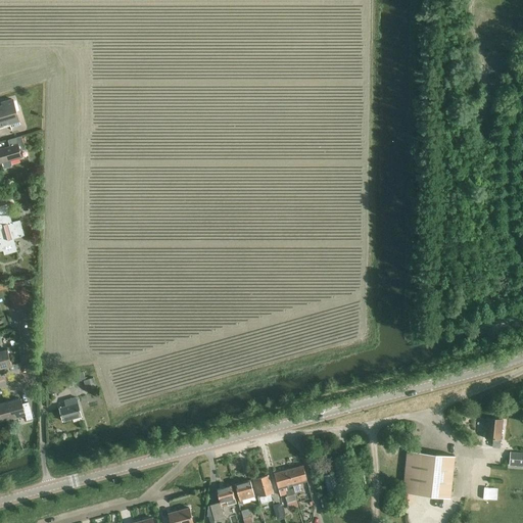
[(2,106),(0,106),(0,126),(9,124),(10,128),(20,125),(13,100),(1,103),(2,106)]
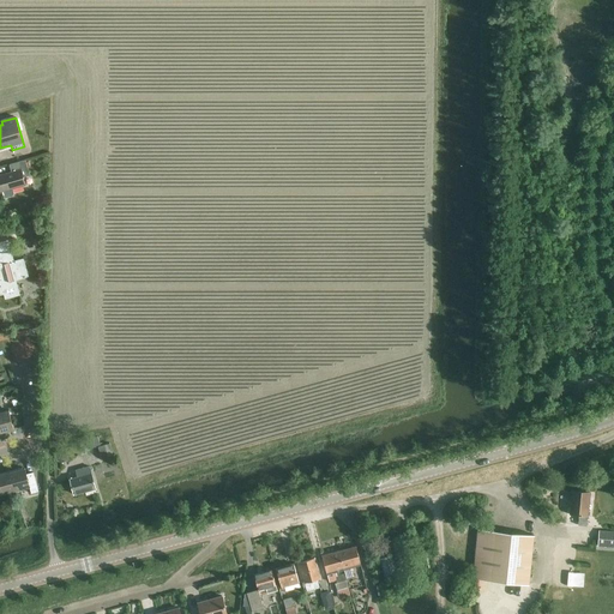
[(14,193),(12,188),(25,185),(23,178),(29,175),(25,160),(8,164),(11,172),(0,175),(0,192),(1,192),(4,199),(13,196),(14,193)]
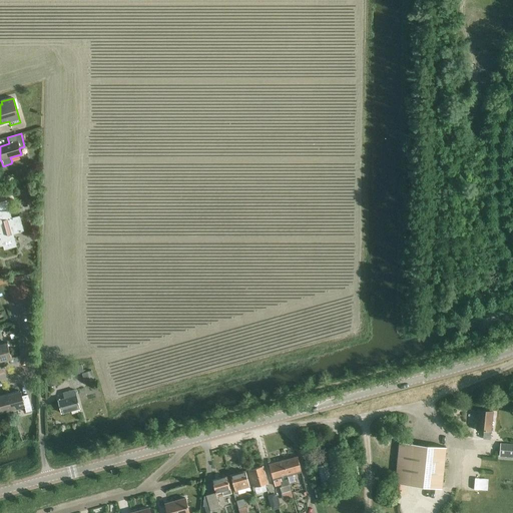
[(14,186),(4,189),(6,196),(16,193),(14,186)]
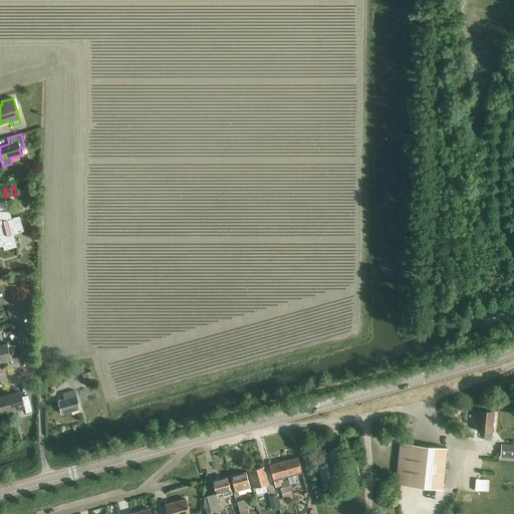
[(11,218),(4,193),(0,193),(0,246),(3,246),(4,250),(17,247),(13,235),(23,232),(19,216),(11,218)]
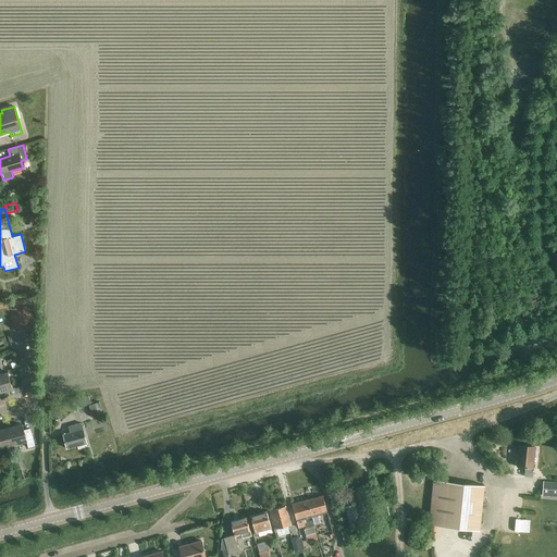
[(0,374),(0,392),(13,388),(8,372),(0,374)]
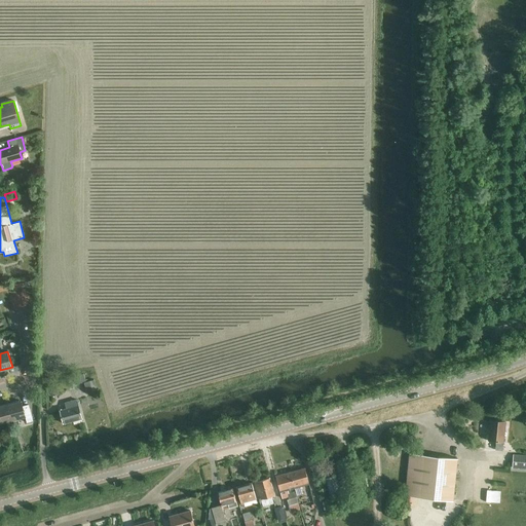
[(97,390),(94,380),(86,382),(83,374),(75,376),(77,384),(83,382),(86,392),(97,390)]
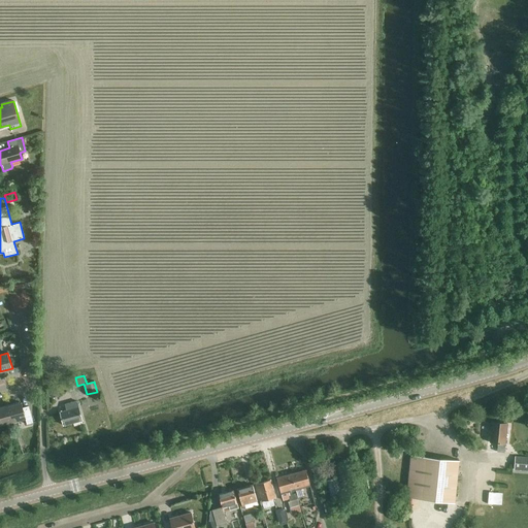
[(58,397),(56,389),(50,391),(52,399),(58,397)]
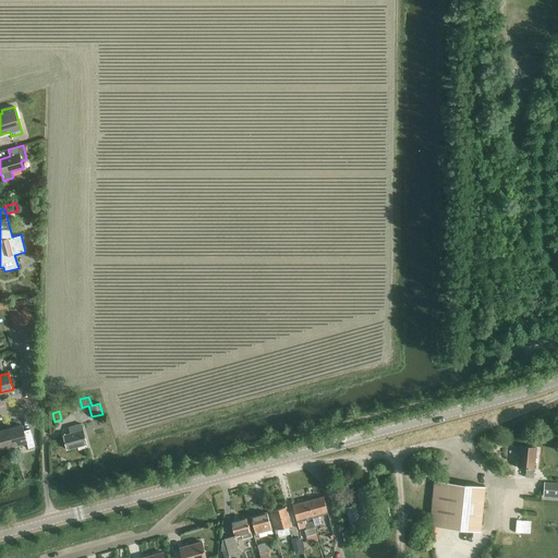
[(70,433),(64,434),(62,435),(67,449),(86,444),(81,424),(69,428),(70,433)]
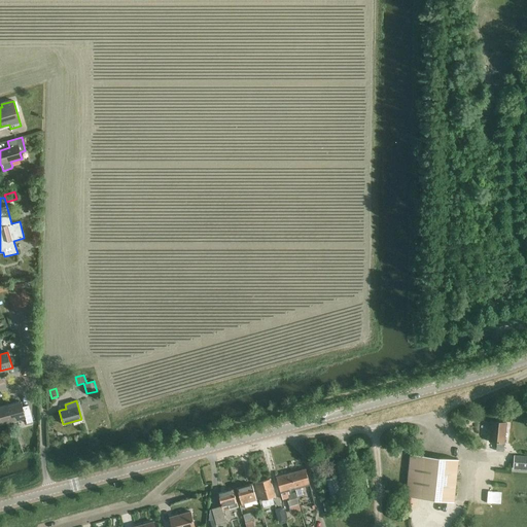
[(9,405),(13,420),(26,417),(28,424),(34,422),(30,409),(24,411),(22,402),(21,402),(20,401),(9,405)]
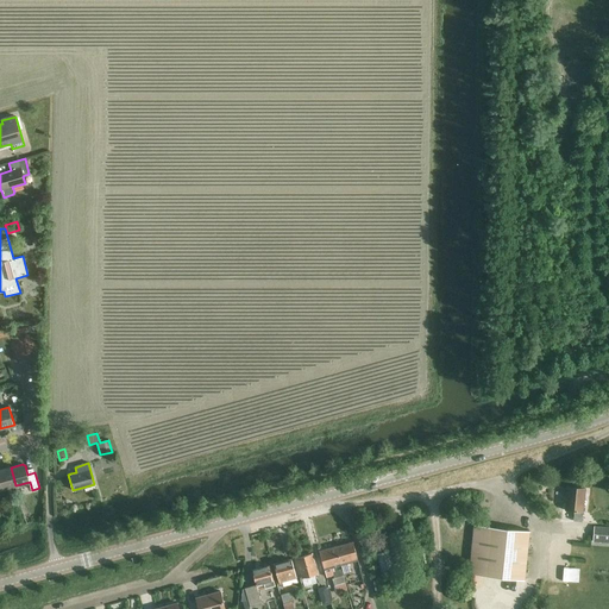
[(0,490),(16,485),(11,468),(0,469),(0,497),(2,497),(0,490)]
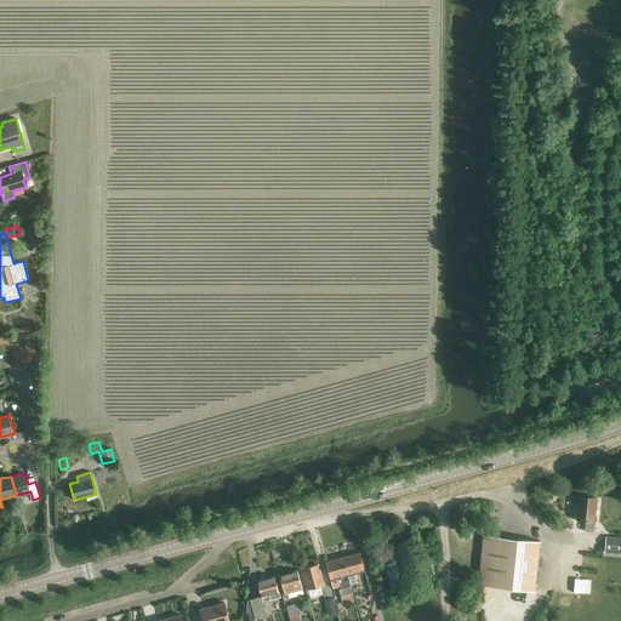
[(597,497),(579,496),(576,520),(594,523),(597,497)]
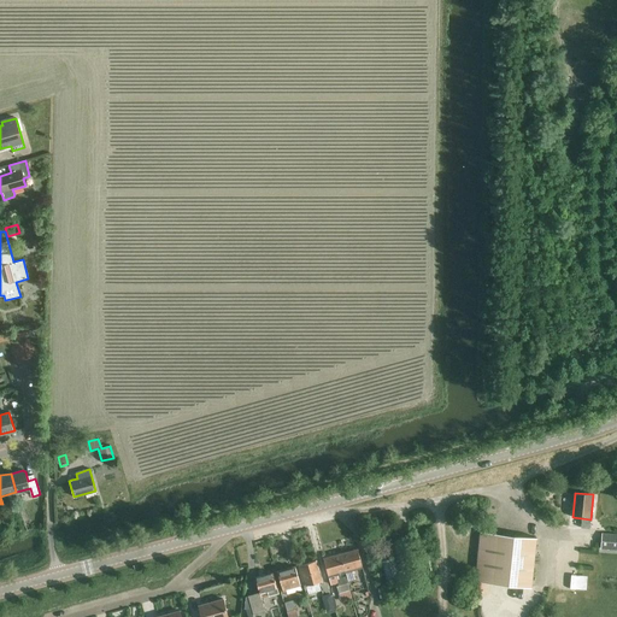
[(532,587),(536,538),(481,532),(475,581),(532,587)]
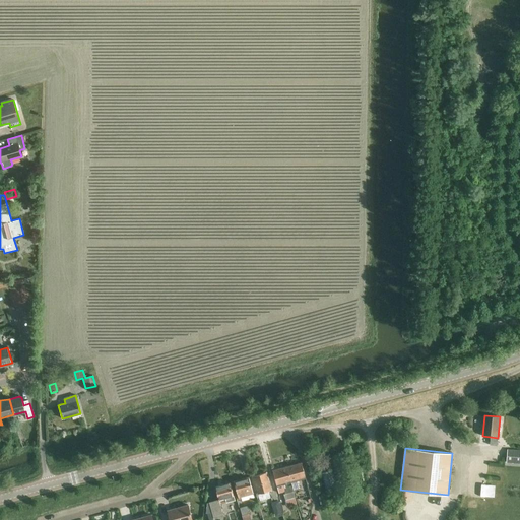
[(519,450),(508,450),(507,462),(519,463),(519,450)]
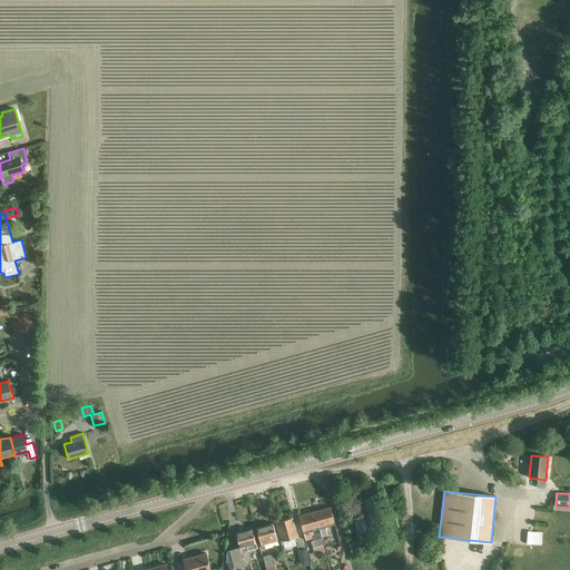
[(327,536),(325,527),(334,524),(330,507),(313,511),(317,527),(317,528),(318,528),(322,537),(327,536)]
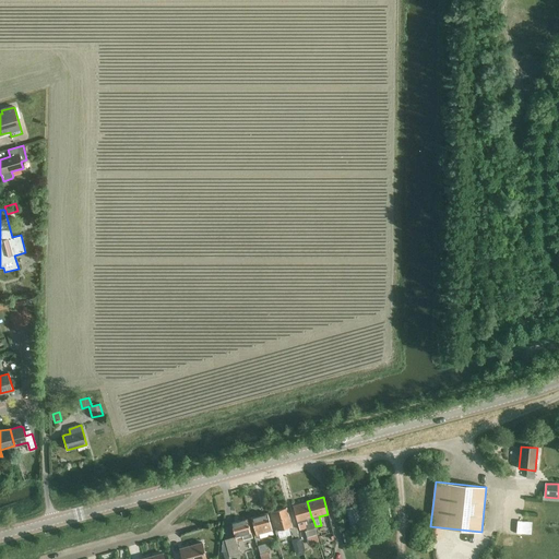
[(372,521),(371,515),(366,498),(354,501),(354,504),(345,507),(353,532),(372,521)]
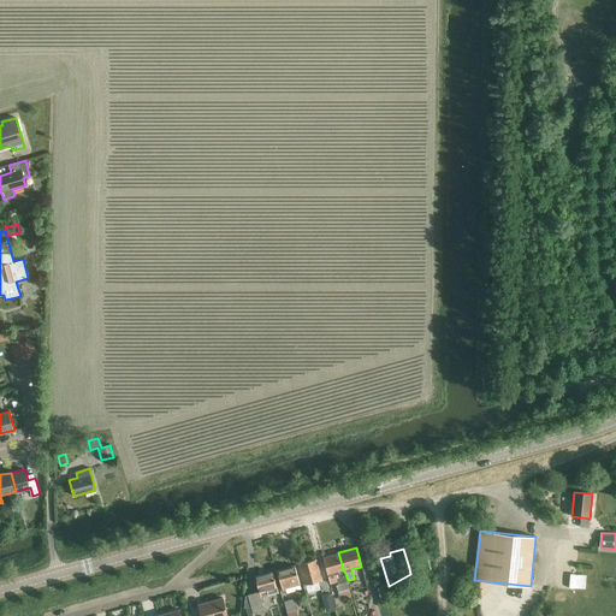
[(343,570),(343,569),(338,552),(321,557),(327,576),(327,575),(330,585),(337,582),(338,585),(336,585),(338,592),(341,600),(351,597),(349,590),(345,576),(338,578),(337,574),(339,574),(338,572),(343,570)]
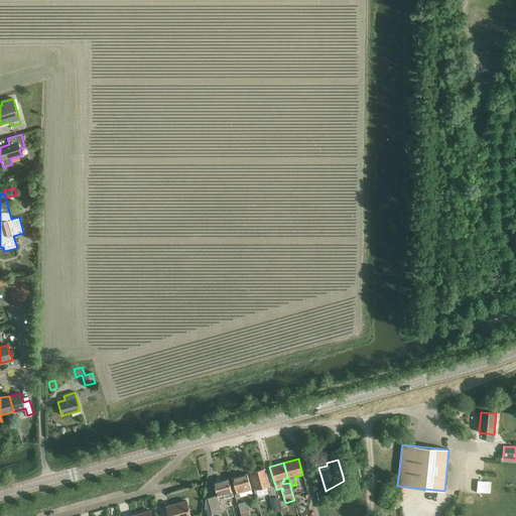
[(268,494),(267,489),(268,489),(263,469),(251,472),(256,490),(254,490),(256,497),(258,497),(268,494)]
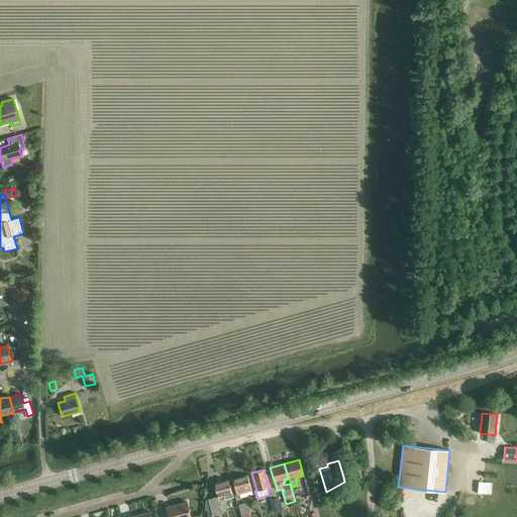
[(355,485),(351,470),(344,472),(349,487),(355,485)]
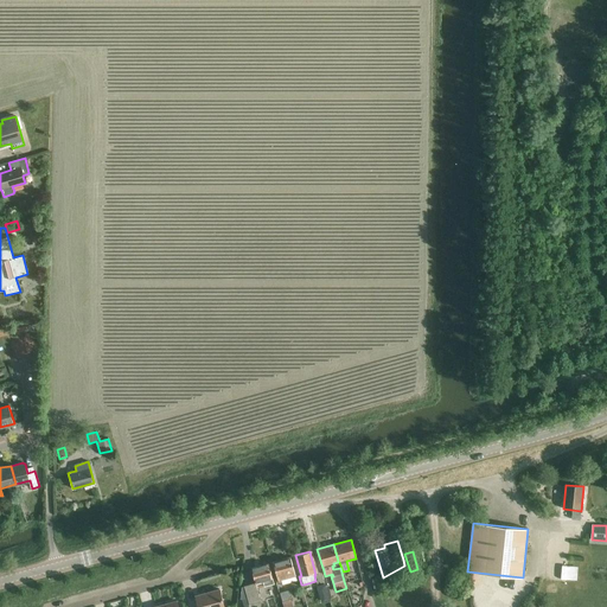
[(295,581),(294,575),(288,557),(273,562),(279,583),(281,582),(282,585),(295,581)]
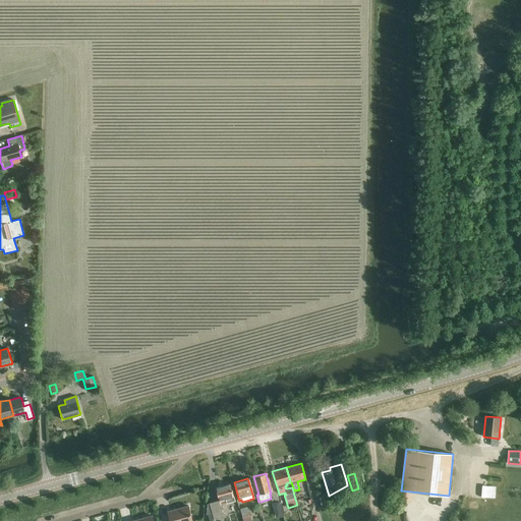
[(214,520),(214,519),(222,517),(219,505),(233,501),(228,484),(215,488),(218,500),(208,503),(211,513),(208,514),(209,520),(214,520)]
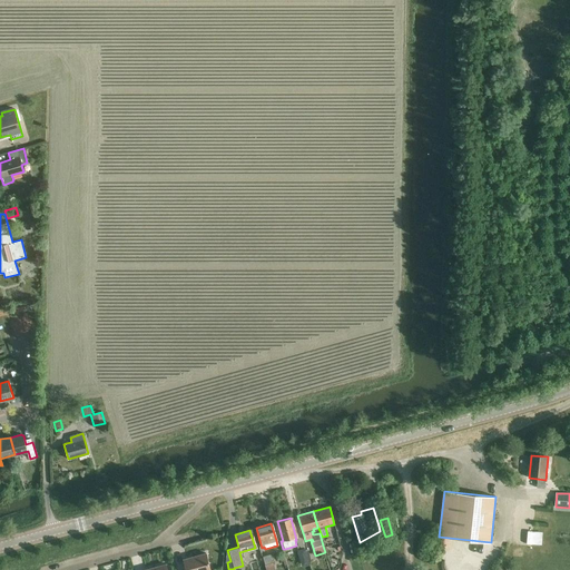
[(310,564),(305,549),(298,551),(302,567),(310,564)]
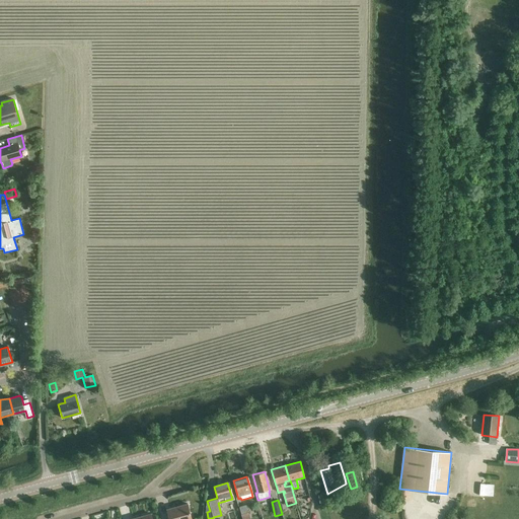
[(192,518),(188,504),(167,509),(169,518),(192,518)]
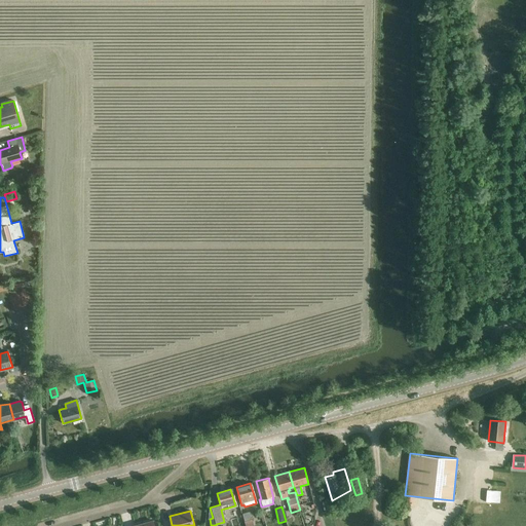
[(245,522),(252,520),(250,512),(242,514),(245,522)]
